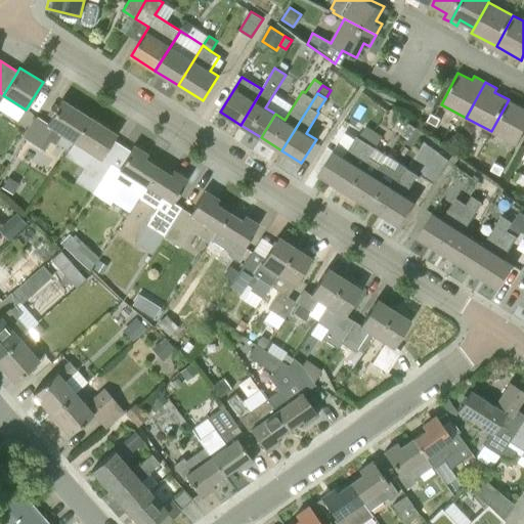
[(61,134),(74,141),(89,117),(61,99),(47,123),(36,117),(23,138),(43,150),(49,141),(55,145),(61,134)]
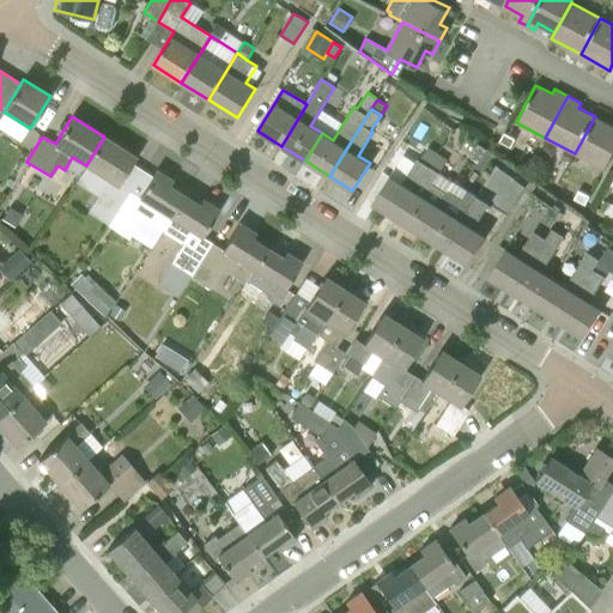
[(612,153),(612,126),(595,116),(575,153),(605,169),(612,153)]
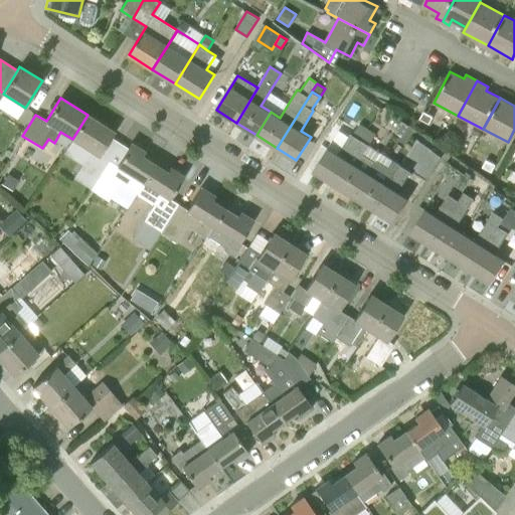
[(428,125),(434,117),(423,111),(419,120),(428,125)]
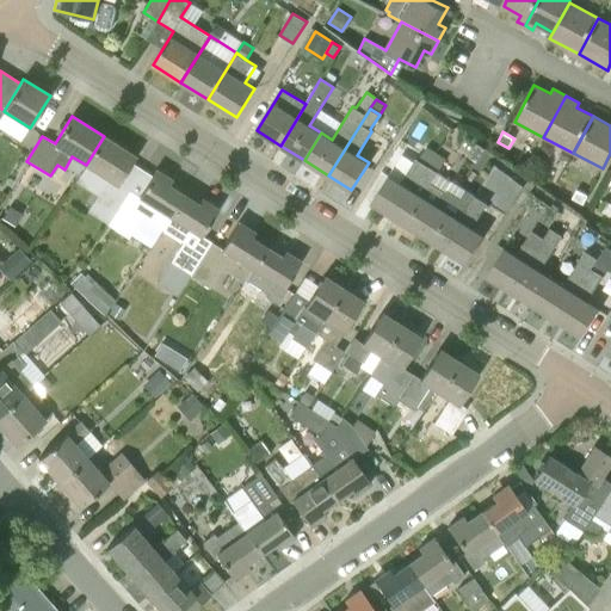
[(136,156),(104,136),(86,165),(75,181),(97,195),(86,211),(106,223),(123,199),(113,193),(136,156)]
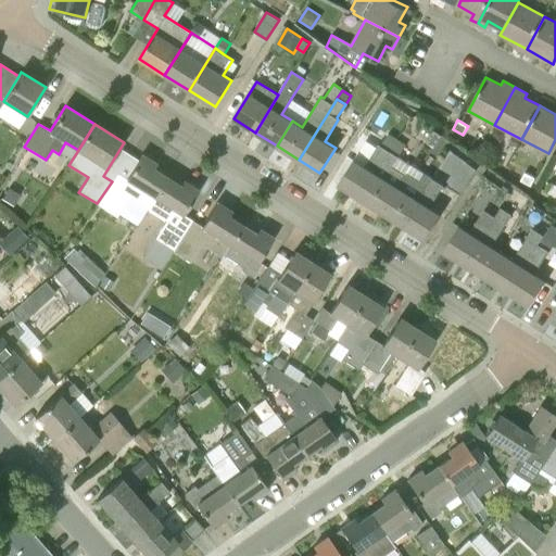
[(426,142),(434,148),(442,137),(434,131),(426,142)]
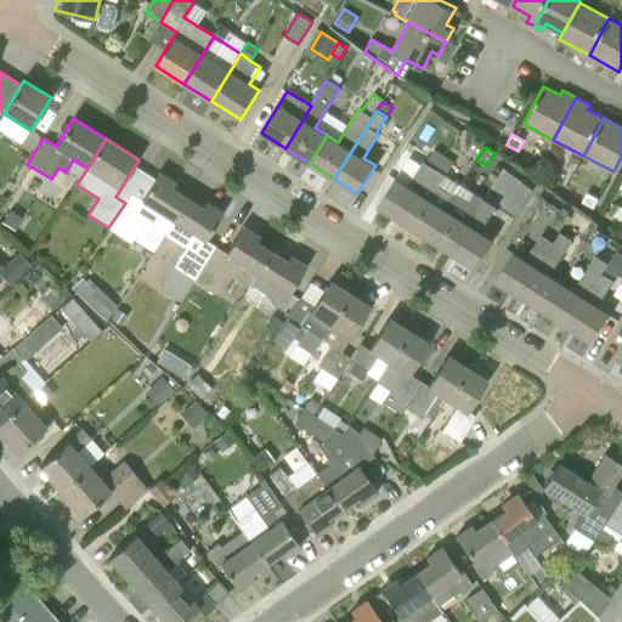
[(425,163),(436,169),(444,157),(434,151),(425,163)]
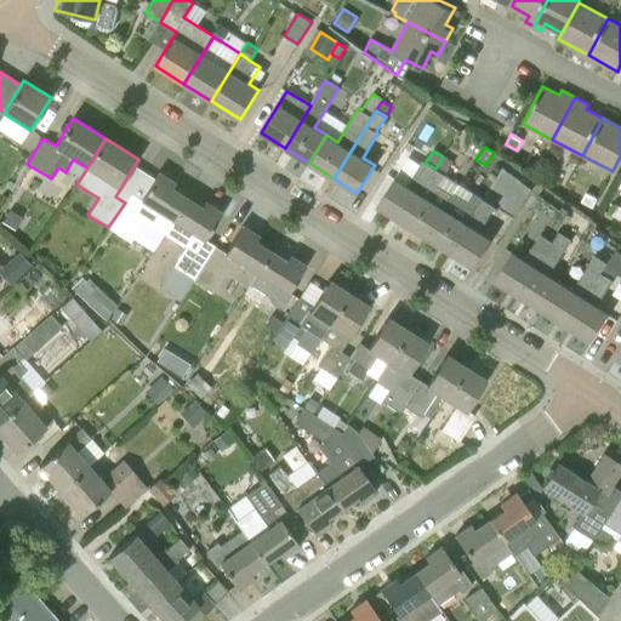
[(453,163),(443,157),(436,169),(444,176),(453,163)]
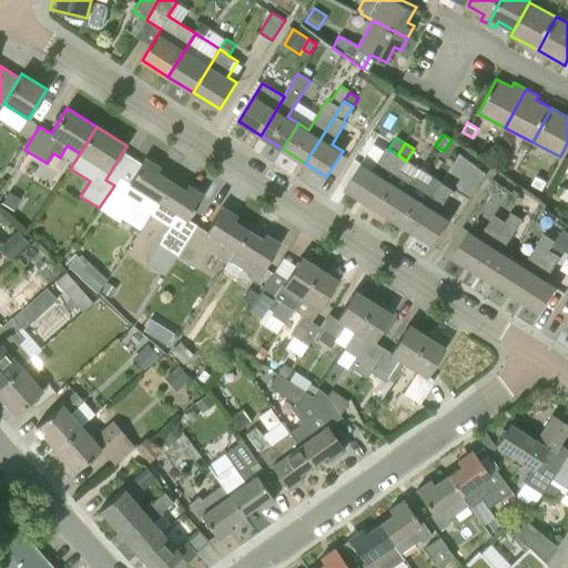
[(367,203),(398,154),(388,149),(387,148),(373,171),(362,163),(345,189),(367,203)]
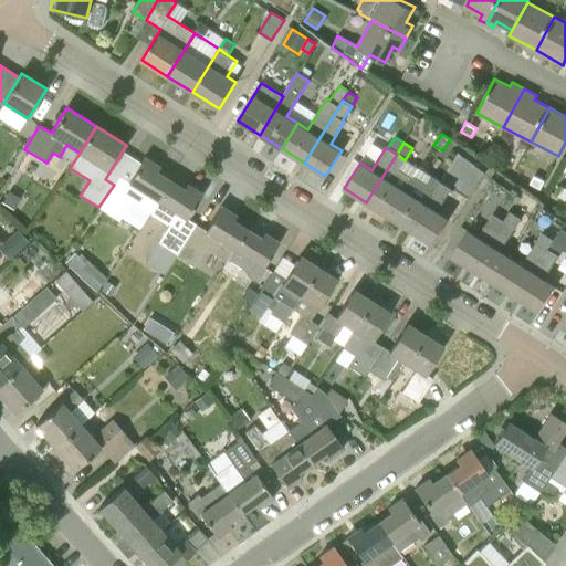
[(418,168),(405,160),(397,154),(366,202),(388,216),(418,168)]
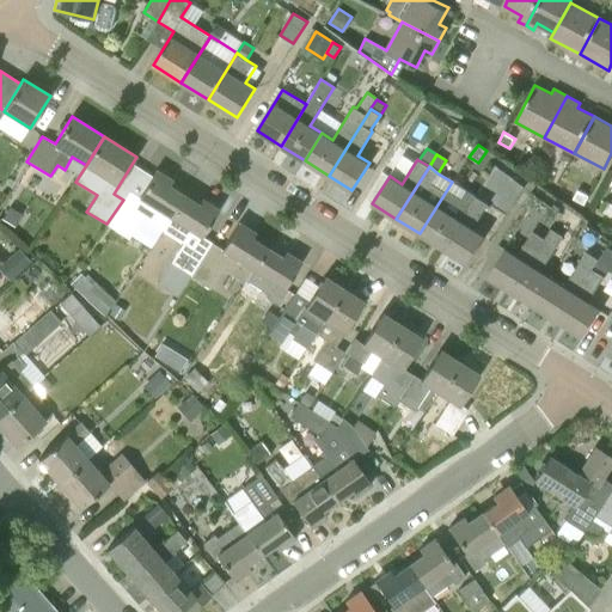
[(496,166),(483,194),(510,206),(522,178),(496,166)]
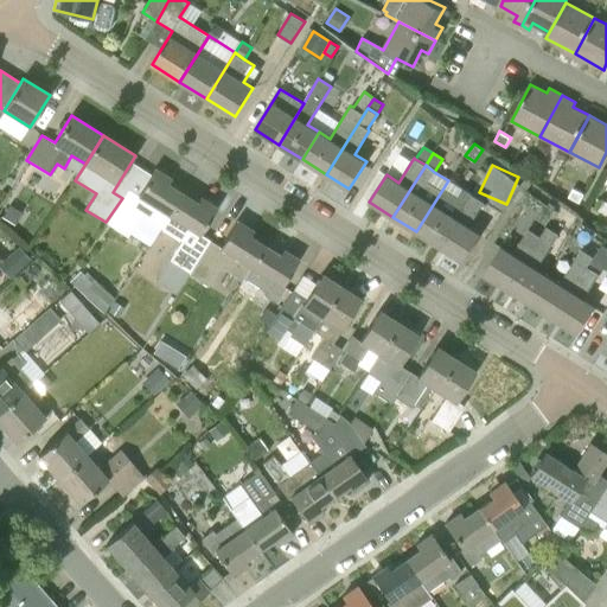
[(128,189),(122,198),(106,222),(127,236),(140,216),(160,229),(181,195),(167,185),(171,179),(155,168),(138,195),(128,189)]
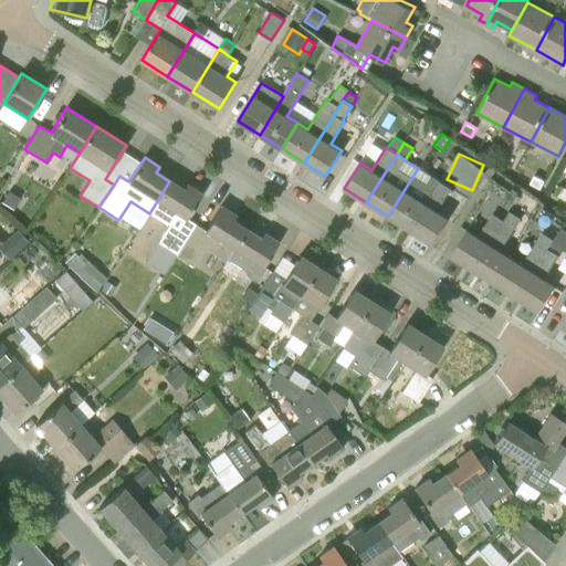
[(410,229),(440,181),(418,168),(388,216),(410,229)]
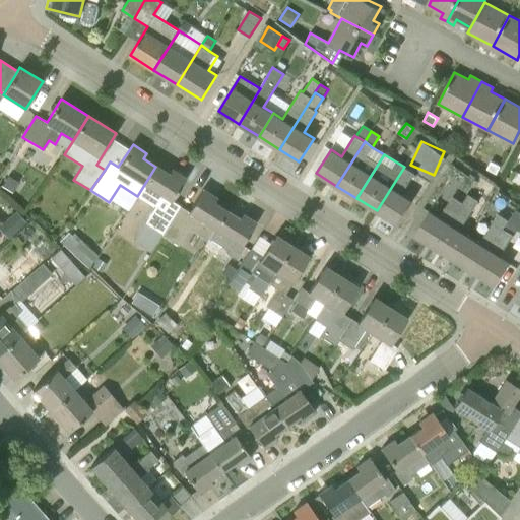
[(496,174),(500,166),(491,160),(485,169),(496,174)]
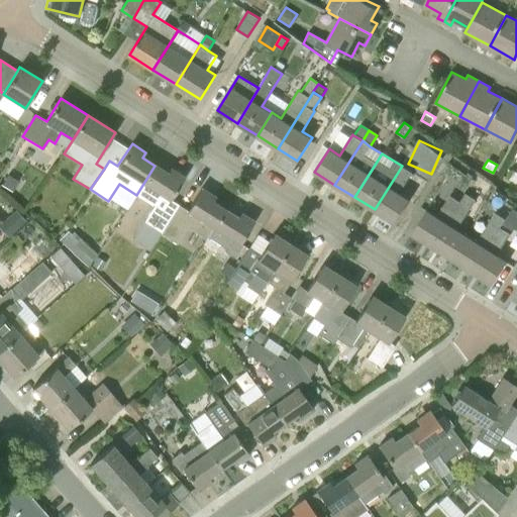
[(164,229),(179,205),(170,199),(185,177),(171,168),(168,174),(154,166),(136,195),(153,205),(142,222),(134,235),(141,240),(139,244),(150,251),(164,229)]
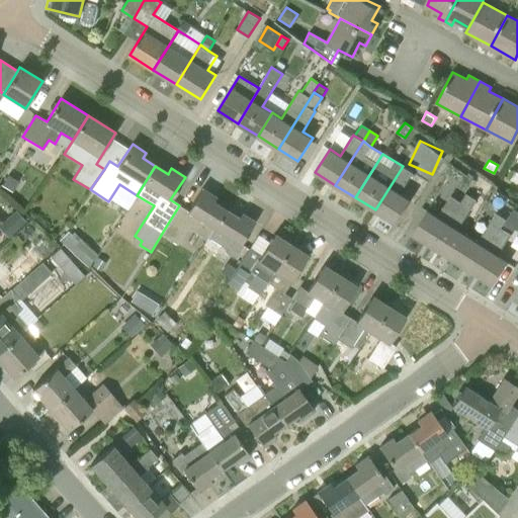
[(413,173),(403,166),(375,209),(396,223),(410,200),(400,193),(413,173)]
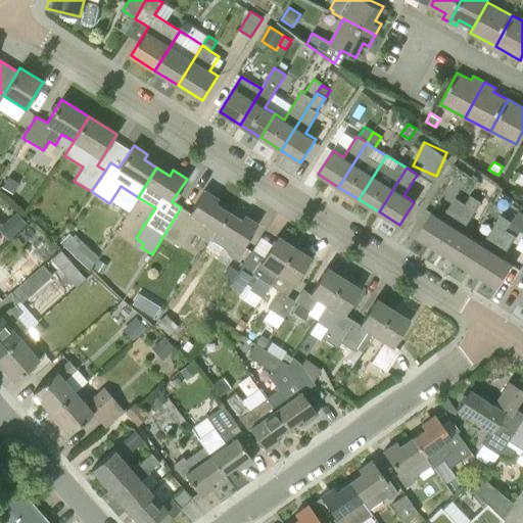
[(513,180),(520,184),(522,178),(522,174),(517,171),(513,180)]
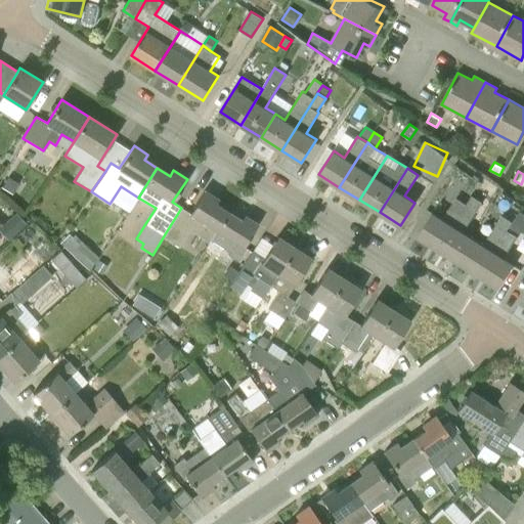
[(2,188),(12,194),(18,184),(8,178),(2,188)]
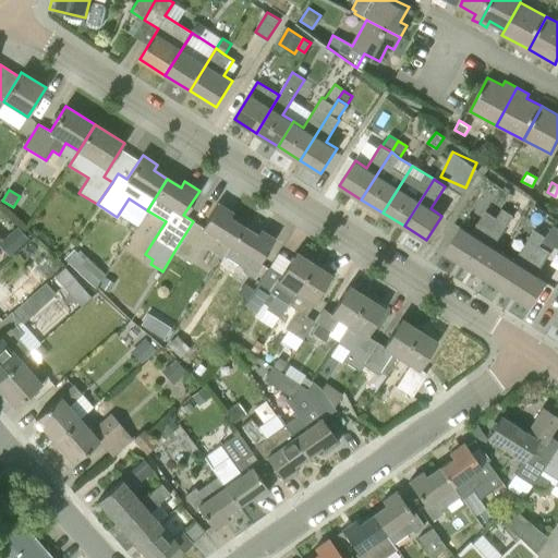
[(202,227),(193,221),(177,247),(193,258),(209,232),(230,245),(231,245),(243,226),(230,218),(233,213),(218,203),(202,227)]
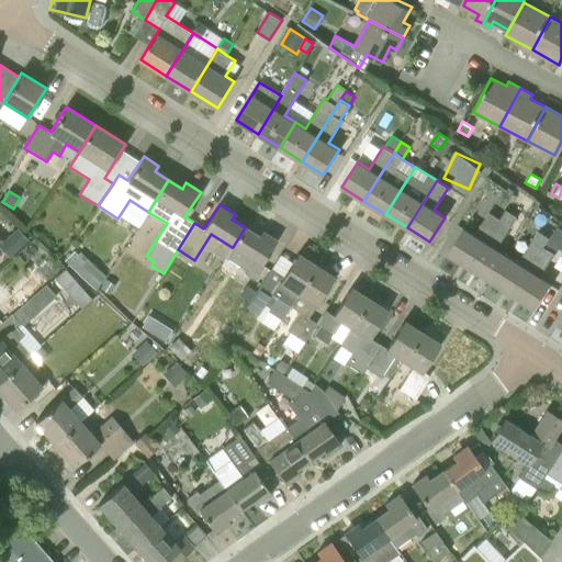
[(463,228),(448,254),(470,268),(506,210),(496,204),(491,213),(489,212),(474,235),(463,228)]
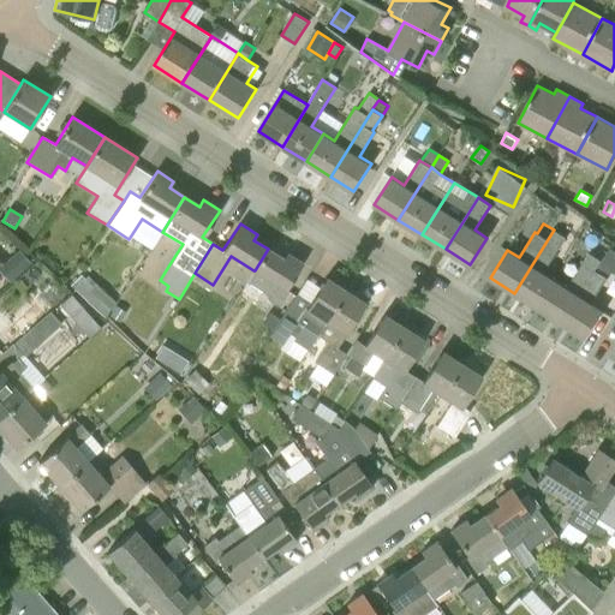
[(565,238),(554,230),(514,293),(538,308),(555,280),(543,273),(565,238)]
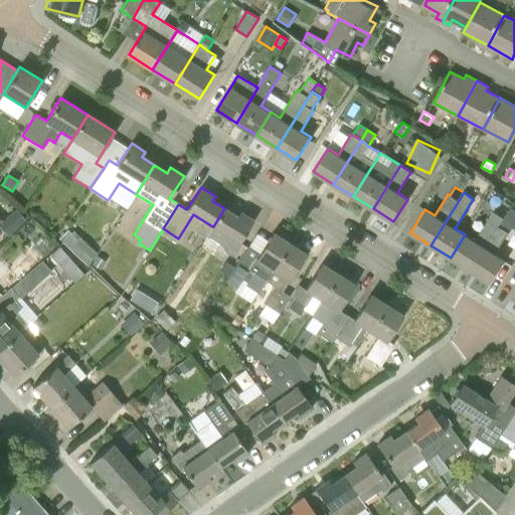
[(213,226),(212,226),(206,235),(226,248),(224,250),(233,256),(241,243),(239,242),(253,220),(239,211),(236,216),(224,208),(213,226)]
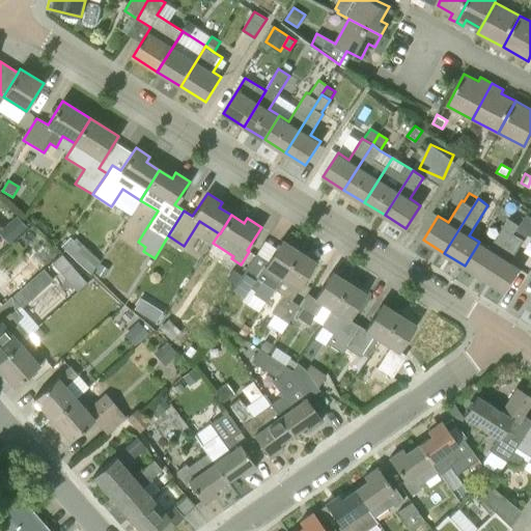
[(7,225),(18,236),(26,228),(15,217),(7,225)]
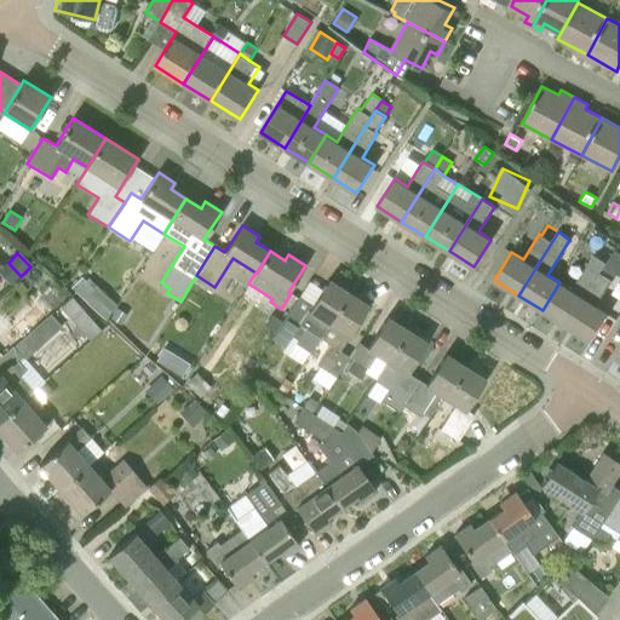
[(600,273),(607,260),(595,253),(570,290),(560,282),(543,310),(567,326),(600,273)]
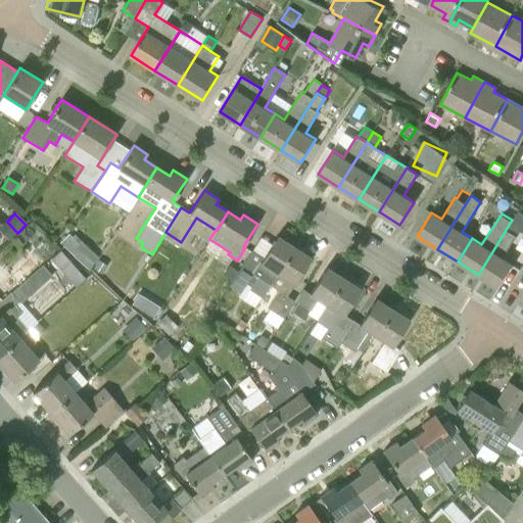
[(516,236),(506,230),(478,275),(498,287),(513,265),(503,257),(516,236)]
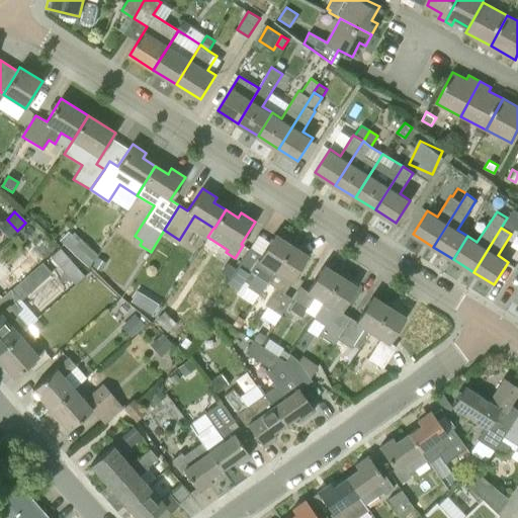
[(88,267),(97,254),(74,232),(63,244),(88,267)]
